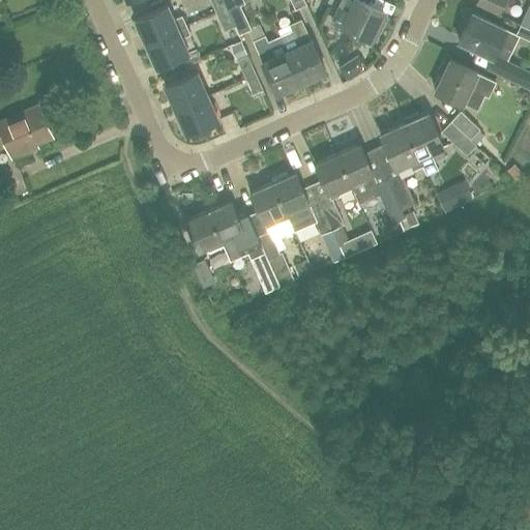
[(226,7),(222,0),(209,0),(215,12),(226,7)]
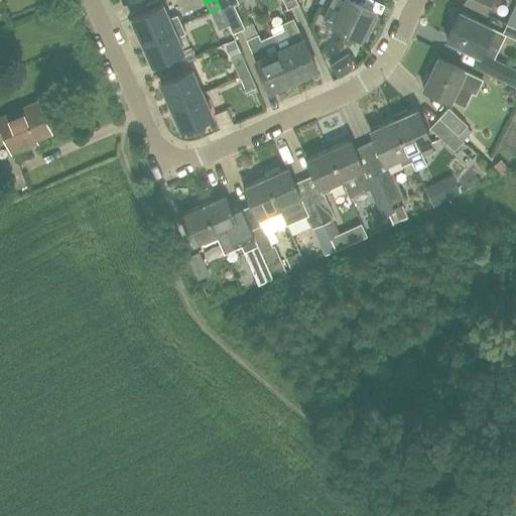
[(221,11),(228,26),(232,34),(244,28),(233,6),(238,3),(236,0),(216,0),(220,7),(221,11)]
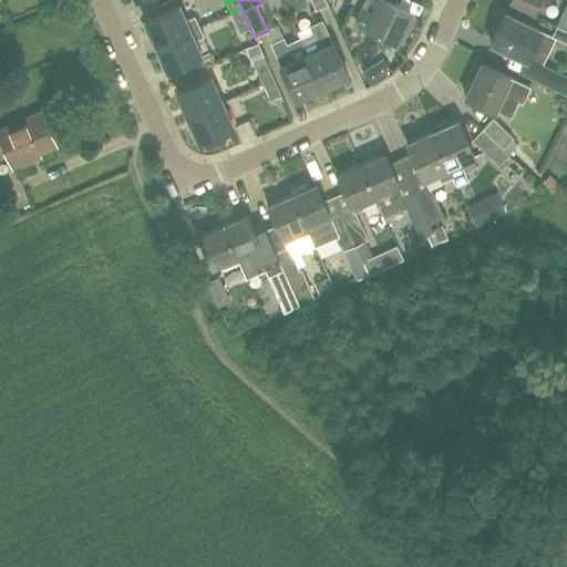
[(309,0),(313,11),(327,6),(325,0),(309,0)]
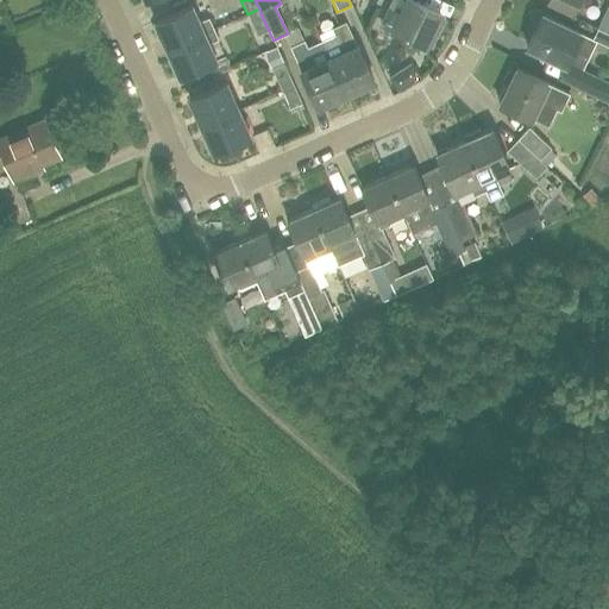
[(405,0),(391,30),(412,38),(409,43),(422,49),(429,46),(437,30),(433,27),(440,13),(412,0),(405,0)]
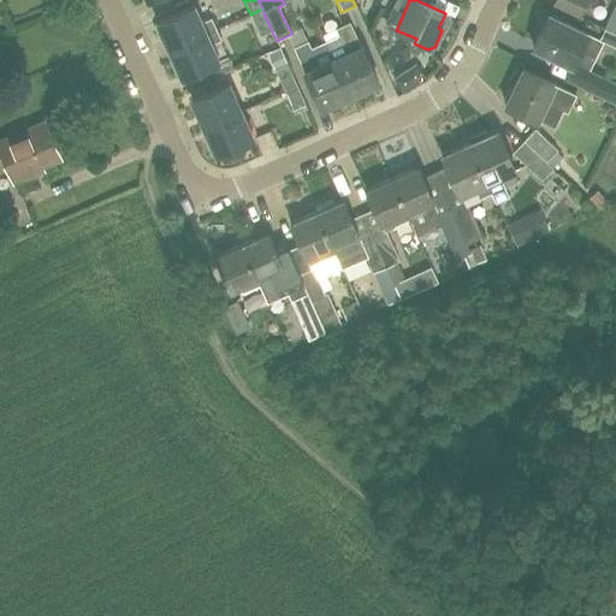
[(579,19),(587,0),(554,0),(551,6),(579,19)]
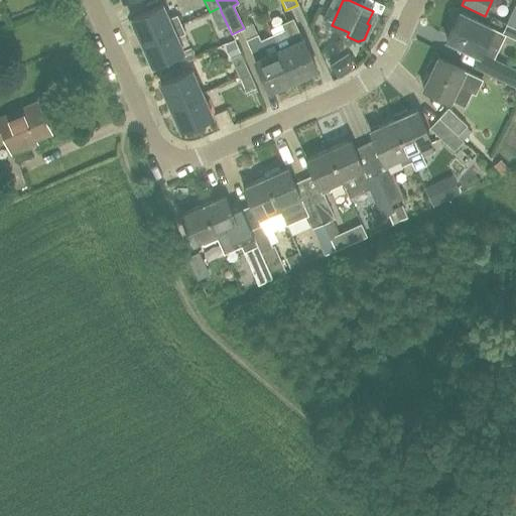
[(515,0),(505,25),(515,29),(515,0)]
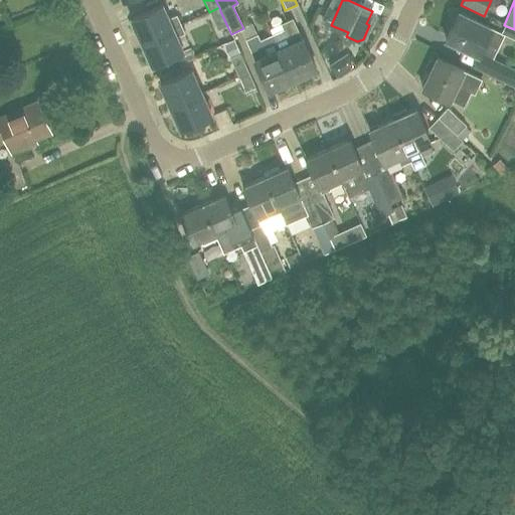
[(176,15),(168,19),(162,5),(131,18),(141,42),(180,24),(176,15)]
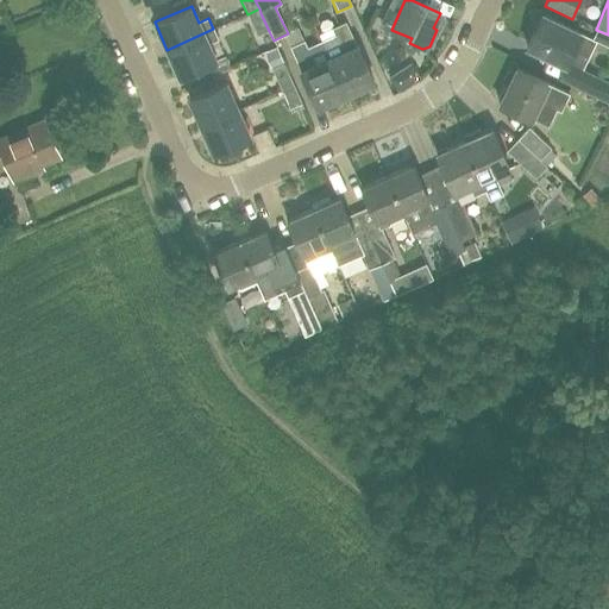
[(257,36),(269,31),(261,13),(259,8),(248,14),(257,36)]
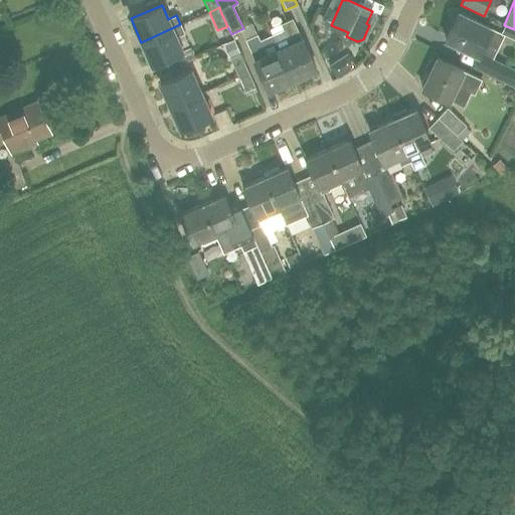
[(479,51),(493,57),(503,35),(458,13),(445,39),(477,55),(479,51)]
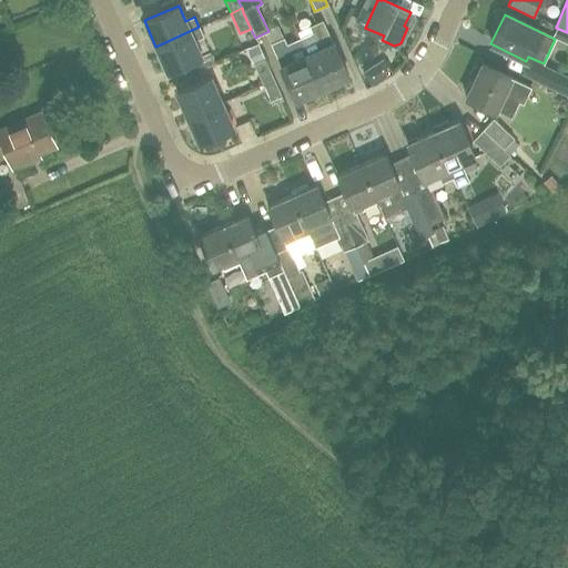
[(306,56),(322,89),(347,78),(333,43),(332,43),(322,21),(310,27),(320,49),(306,56)]
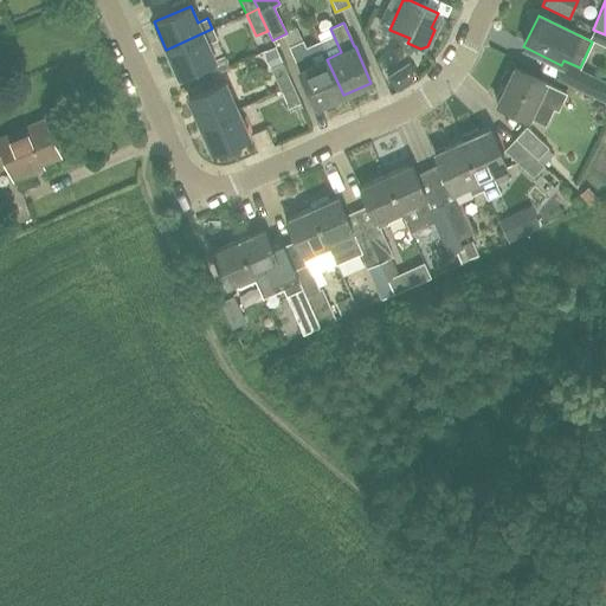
[(214,60),(207,44),(217,40),(212,28),(166,50),(178,77),(214,60)]
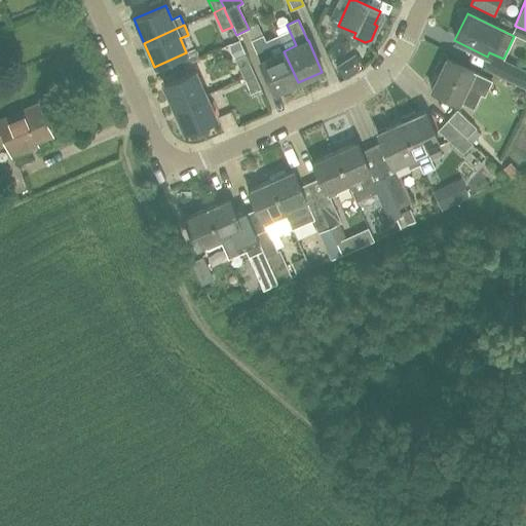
[(298,82),(284,51),(271,57),(262,35),(251,41),(260,62),(259,62),(273,94),(298,82)]
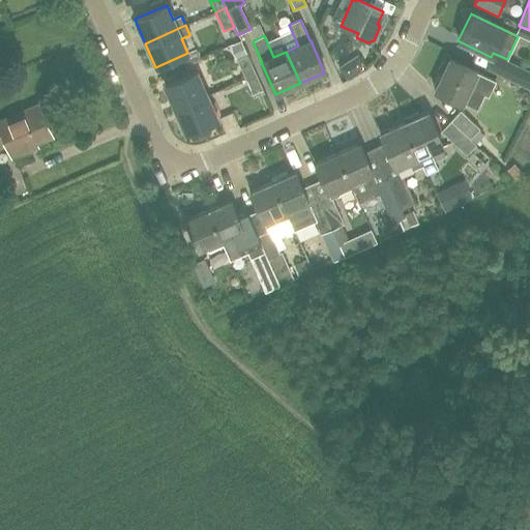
[(244,79),(256,74),(246,55),(236,60),(244,79)]
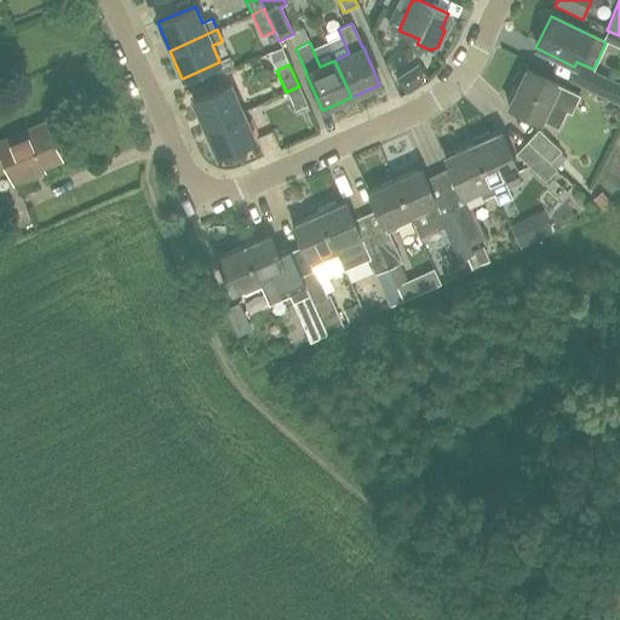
[(557,130),(566,112),(547,104),(557,85),(524,70),(507,107),(539,122),(540,121),(557,130)]
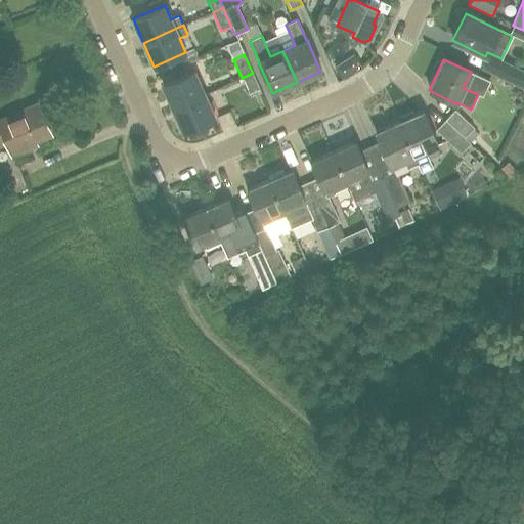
[(523,71),(509,63),(501,78),(501,79),(523,89),(523,71)]
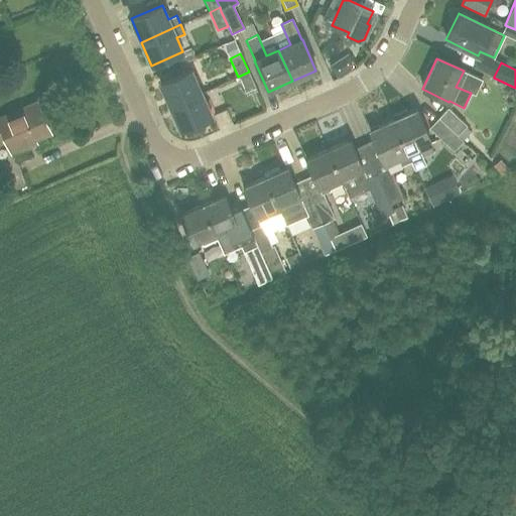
[(169,107),(202,93),(190,70),(159,84),(169,107)]
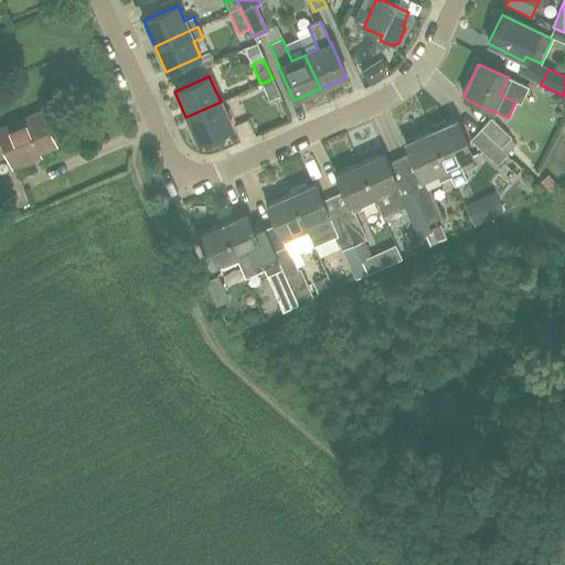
[(273,78),(260,84),(269,104),(281,99),(273,78)]
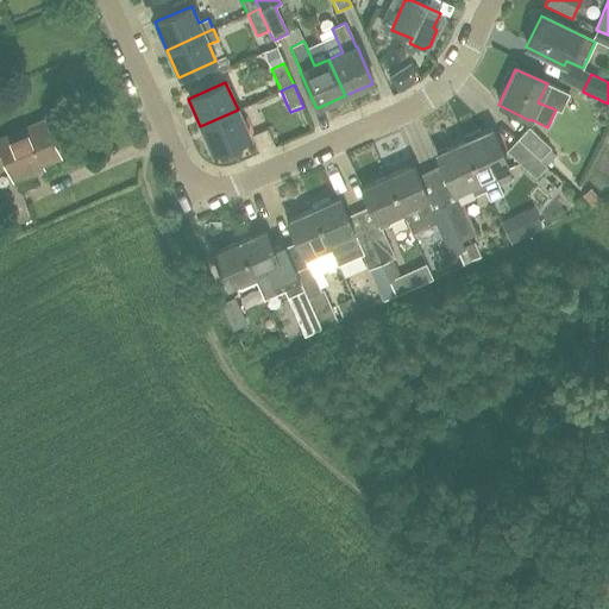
[(238,110),(200,126),(213,154),(250,137),(238,110)]
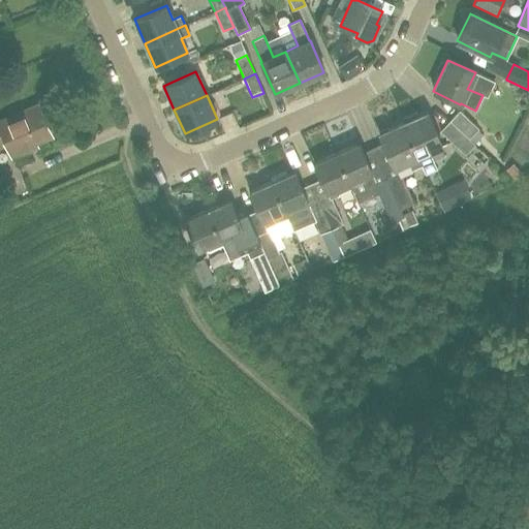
[(26,147),(50,135),(37,106),(0,122),(0,146),(6,144),(11,156),(27,149),(26,147)]
